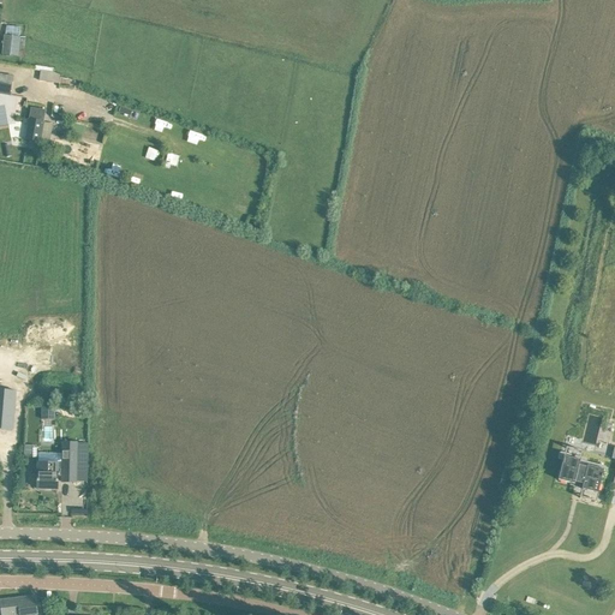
[(1,55),(18,57),(21,37),(19,37),(21,27),(6,25),(5,35),(4,35),(1,55)]
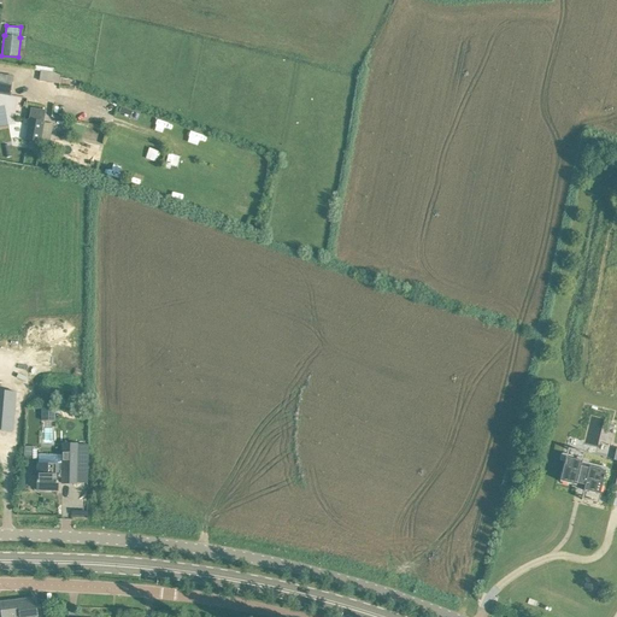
[(0,74),(0,93),(10,95),(13,76),(0,74)]
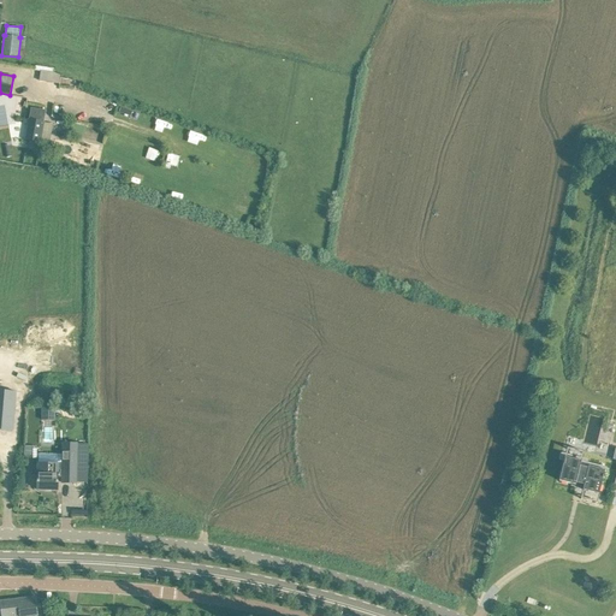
[(54,76),(41,73),(39,83),(59,87),(60,78),(54,76)]
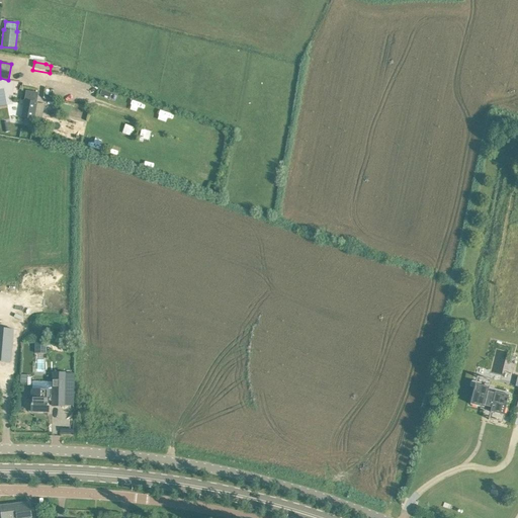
[(24,101),(21,117),(34,119),(41,120),(45,104),(37,103),(36,103),(30,102),(30,101),(31,100),(32,93),(31,92),(28,91),(27,92),(26,99),(26,100),(27,101),(24,101)]
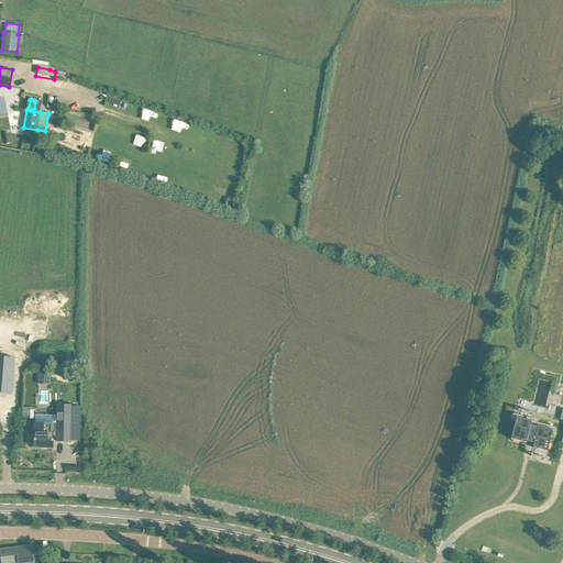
[(0,356),(0,393),(11,394),(14,359),(0,356)]
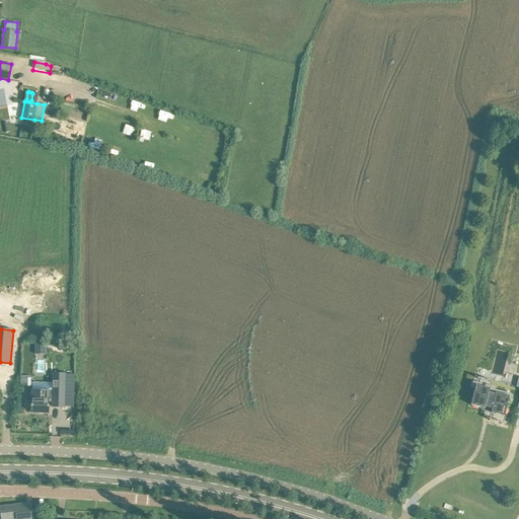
[(64,408),(65,381),(53,380),(53,406),(64,408)]
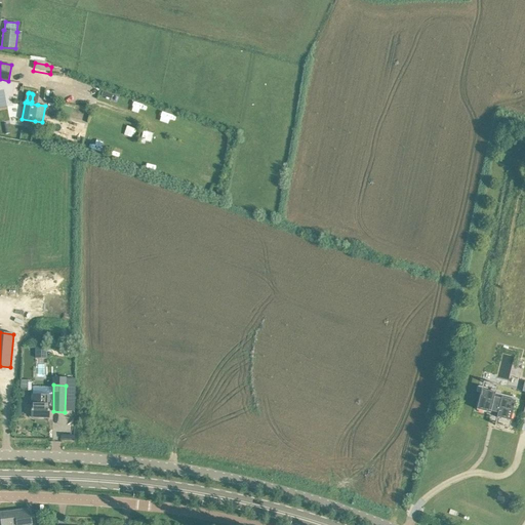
[(501,399),(494,397),(495,393),(482,390),(477,410),(490,413),(491,411),(498,413),(496,417),(511,420),(514,407),(515,408),(516,405),(515,405),(516,401),(501,397),(501,399)]
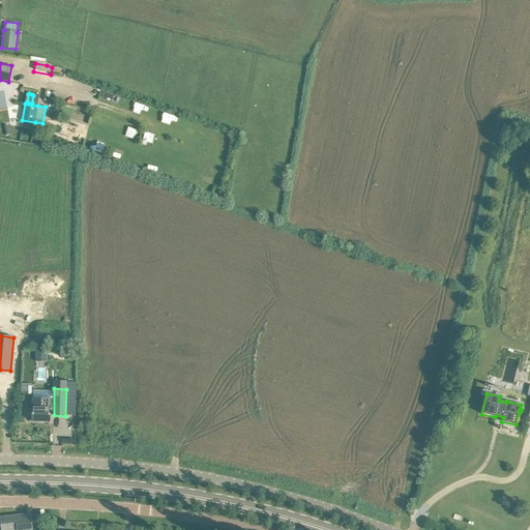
[(50,421),(50,399),(33,399),(33,400),(28,399),(28,409),(32,409),(32,421),(50,421)]
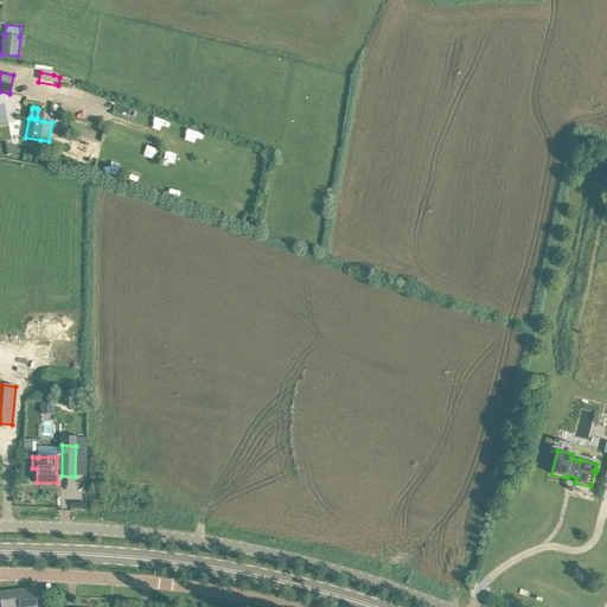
[(31,606),(37,606),(34,588),(17,590),(19,606),(31,606)]
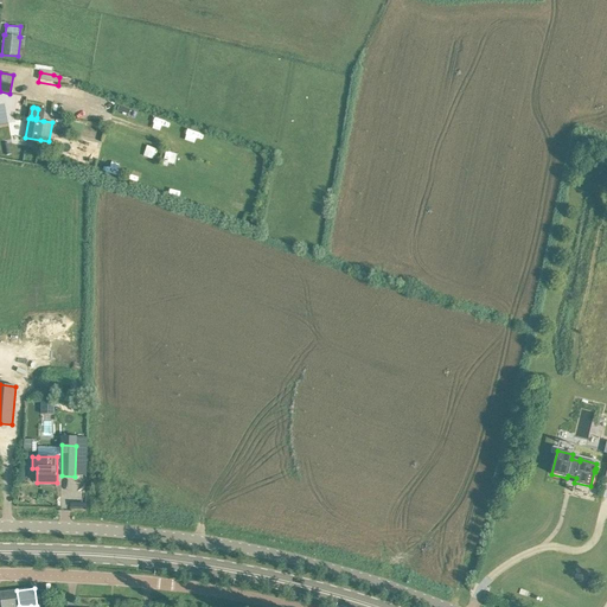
[(19,606),(17,590),(0,592),(0,595),(1,606),(19,606)]
